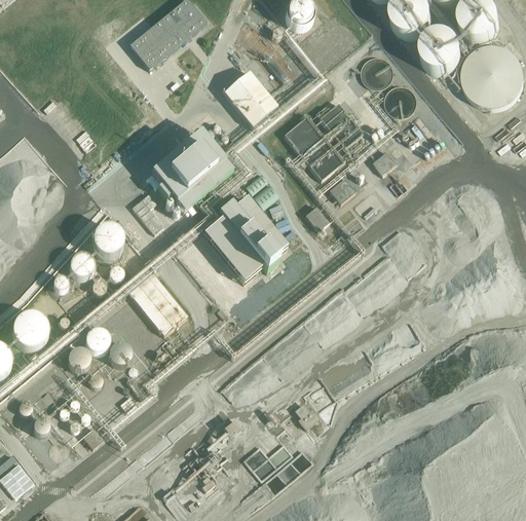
[(185,0),(132,44),(151,69),(209,22),(191,0),(185,0)]
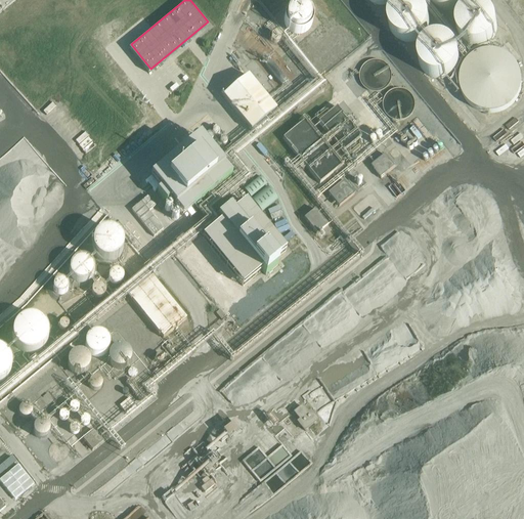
[(390,13),(390,19),(392,25),(396,29),(400,32),(406,34),(411,34),(418,32),(422,29),(426,25),(428,18),(428,12),(426,6),(423,1),(422,0),(397,0),(394,2),(391,7),(390,13)]
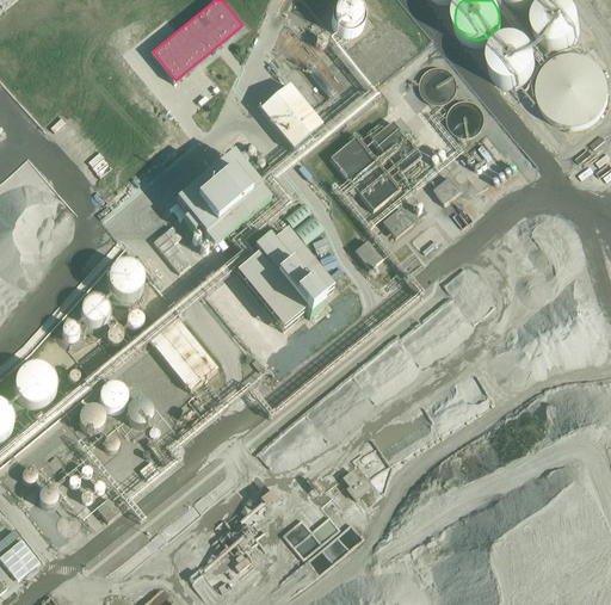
[(333,25),(337,30),(343,34),(347,34),(353,32),(358,30),(362,25),(364,18),(363,12),(359,6),(353,2),(347,1),(340,2),(335,6),(332,12),(331,19),(333,25)]
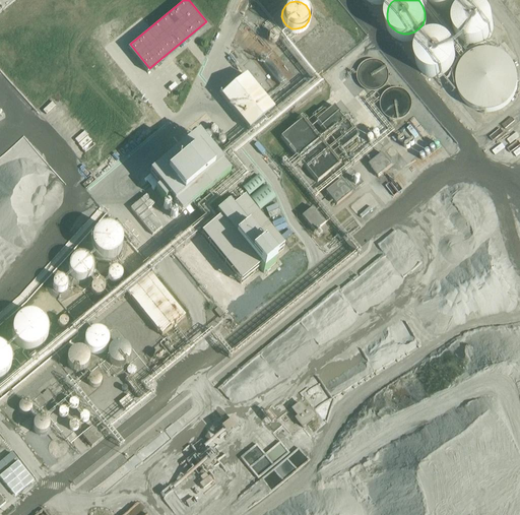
[(455,20),(456,26),(458,31),(461,36),(466,39),(471,41),(477,41),(482,39),(488,36),(491,31),(493,25),(494,19),(492,13),(488,8),(482,4),(476,3),(470,3),(465,5),(460,9),(457,14),(455,20)]
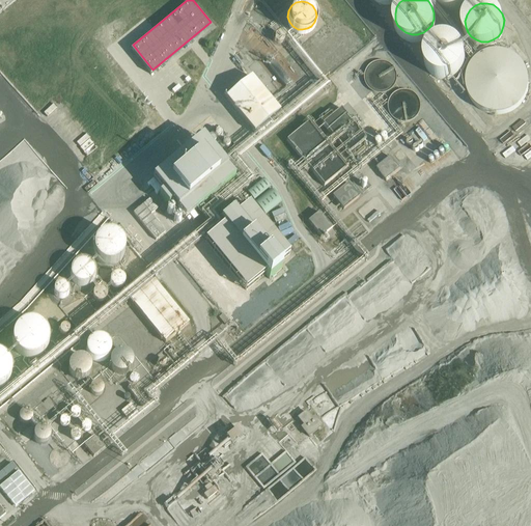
[(276,31),(277,34),(279,35),(282,35),(284,34),(285,32),(285,29),(283,26),(280,26),(277,28),(276,31)]
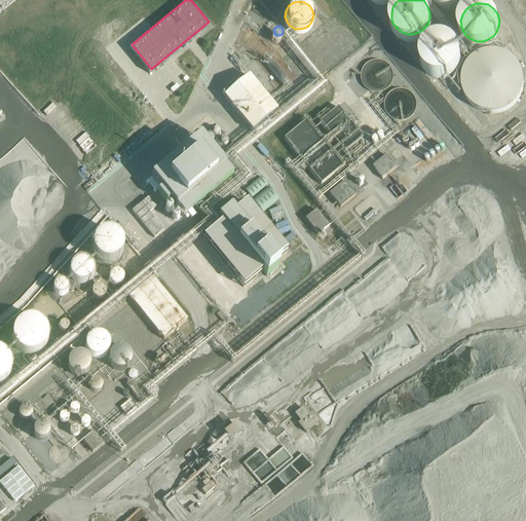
[(420,50),(421,57),(423,62),(426,66),(431,69),(437,71),(443,71),(448,69),(453,66),(456,62),(459,56),(459,49),(457,43),(453,38),(448,35),(442,33),(436,33),(430,35),(425,39),(422,44),(420,50)]
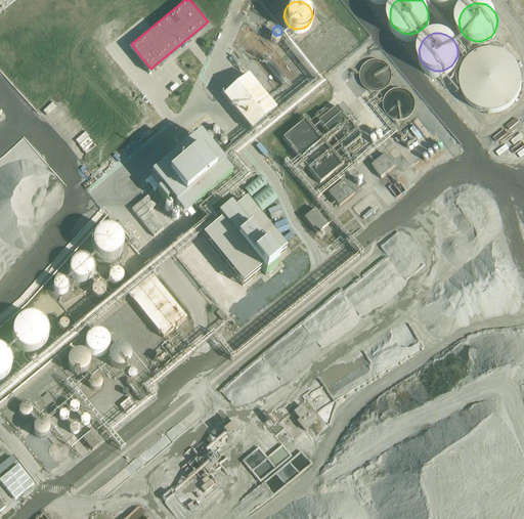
[(462,75),(462,82),(464,90),(468,97),(474,103),(482,106),(490,109),(498,109),(507,105),(513,100),(519,94),(522,87),(523,79),(522,71),(519,62),(515,56),(508,51),(500,48),(493,47),(485,47),(478,50),(472,54),(467,60),(464,67),(462,75)]
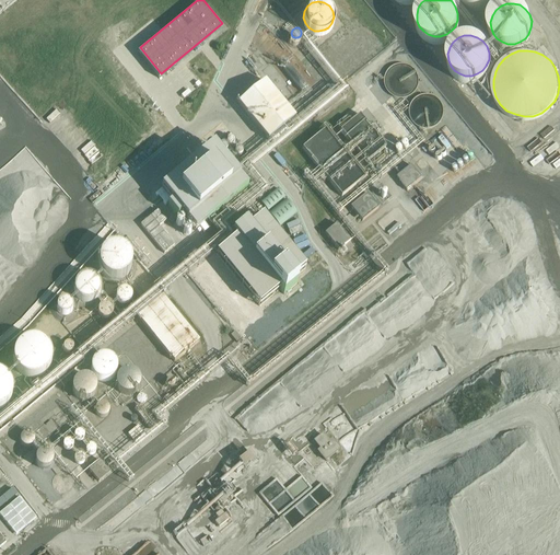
[(392,91),(396,93),(399,94),(404,94),(408,93),(411,91),(415,89),(418,85),(419,81),(420,77),(419,72),(418,68),(415,65),(411,61),(407,60),(401,59),(396,60),(393,62),(388,66),(386,70),(385,74),(385,79),(386,83),(388,87),(392,91)]
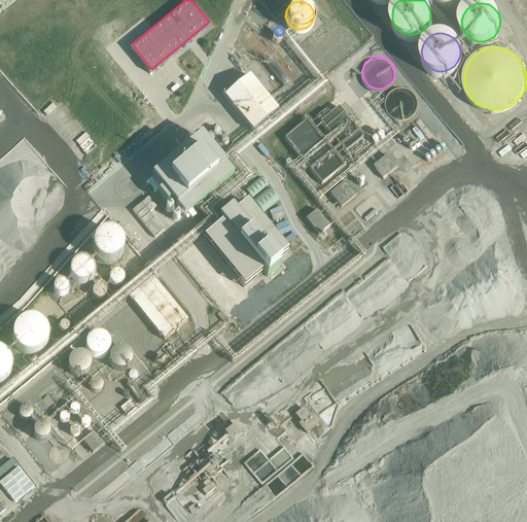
[(183,80),(191,75),(188,71),(180,77),(183,80)]
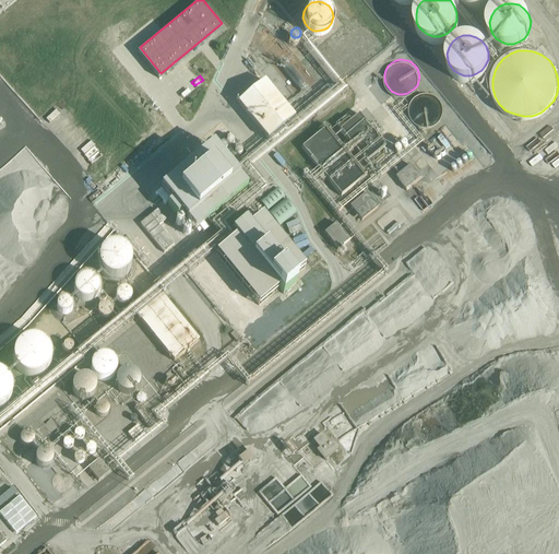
[(265,77),(239,98),(270,137),(296,115),(265,77)]
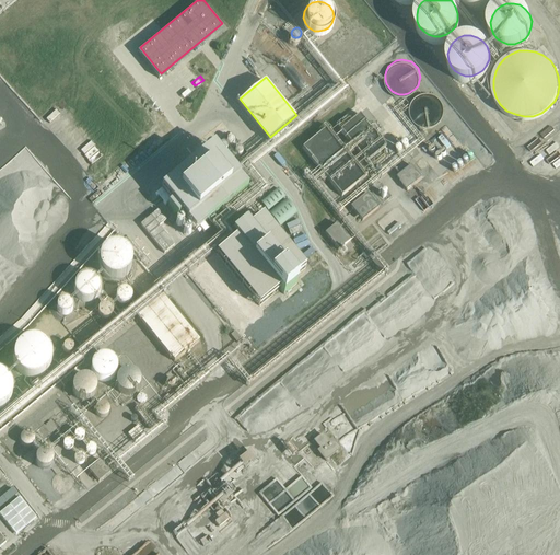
[(436,122),(441,118),(443,115),(444,112),(444,107),(444,104),(443,100),(441,96),(436,93),(434,92),(430,91),(426,90),(421,91),(418,93),(415,95),(411,100),(410,104),(410,107),(410,113),(412,117),(417,120),(421,124),(424,125),(427,125),(432,124),(434,124),(436,122)]
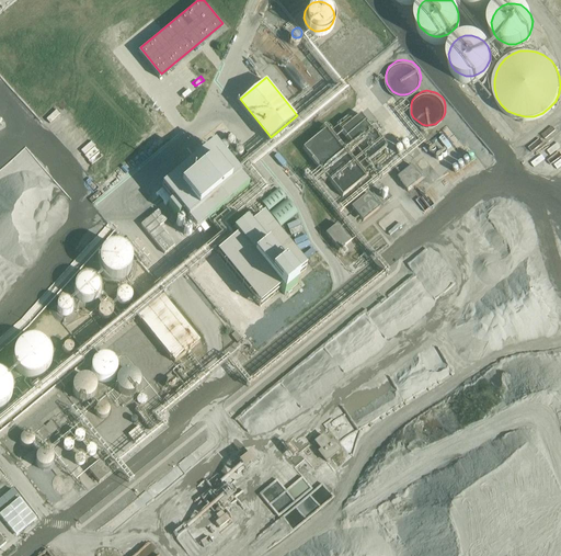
[(342,193),(368,172),(367,171),(368,170),(366,168),(365,169),(351,151),(357,146),(367,159),(387,143),(377,129),(385,124),(378,116),(370,122),(361,110),(341,126),(351,138),(345,144),(328,123),(302,144),(342,193)]
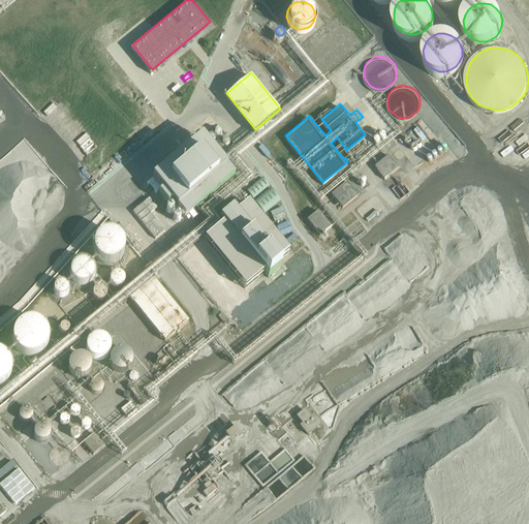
[(419,117),(434,134),(438,131),(424,114),(419,117)]
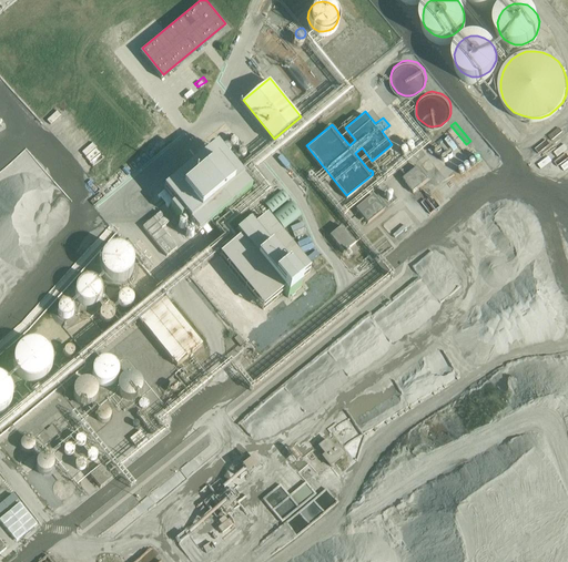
[(452,145),(445,152),(449,157),(464,144),(450,130),(443,135),(452,145)]
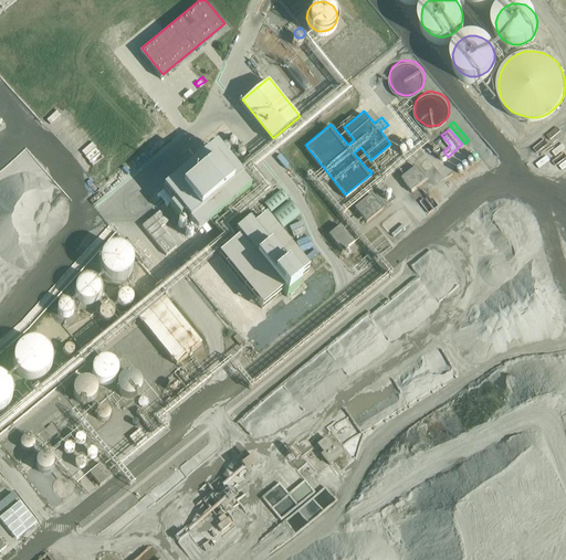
[(251,185),(217,141),(164,185),(175,199),(171,202),(180,213),(185,210),(199,228),(251,185)]
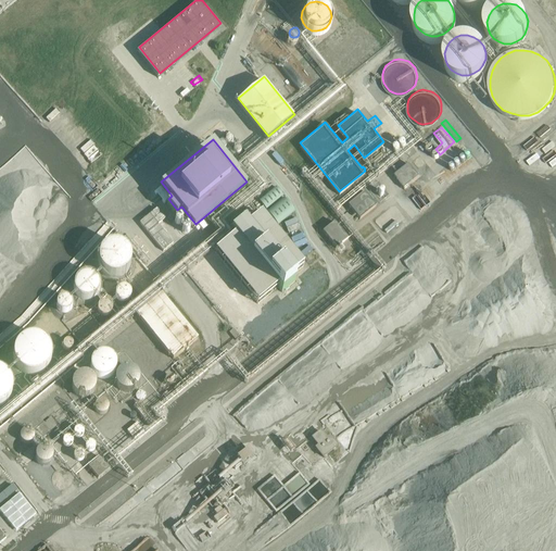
[(515,155),(527,149),(523,145),(513,151),(515,155)]
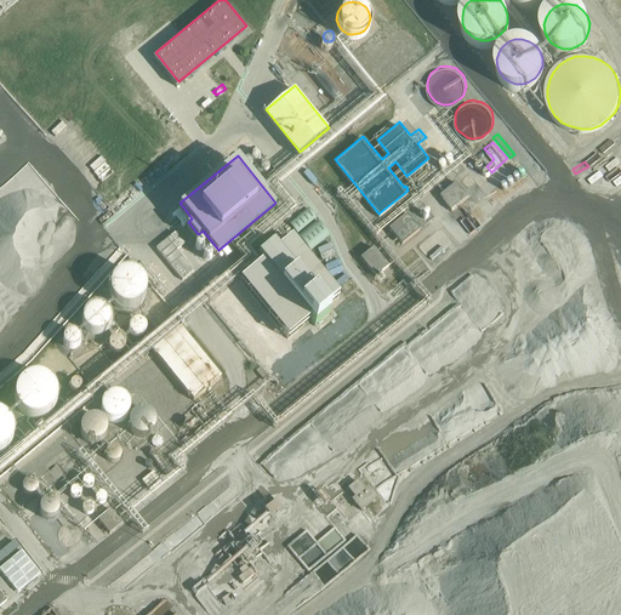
[(462,198),(472,191),(460,176),(444,189),(461,211),(468,205),(462,198)]
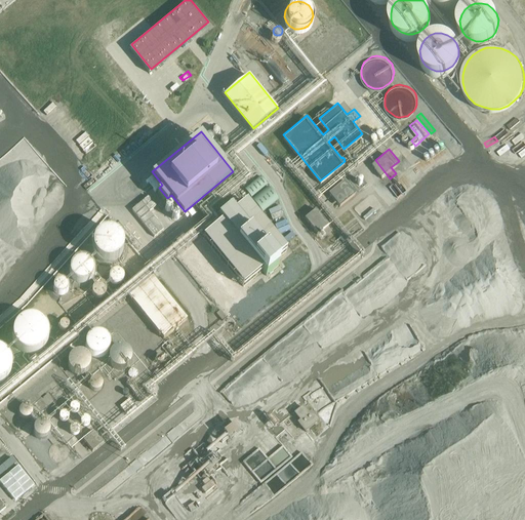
[(263,169),(247,185),(255,192),(270,176),(263,169)]
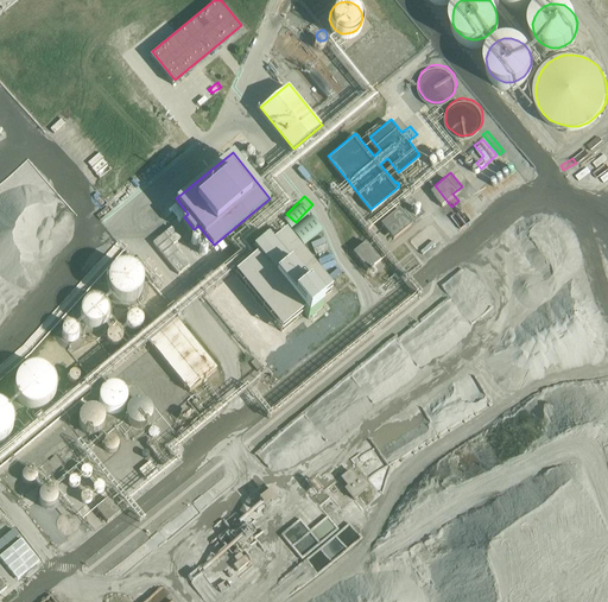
[(401,202),(384,216),(397,233),(415,219),(401,202)]
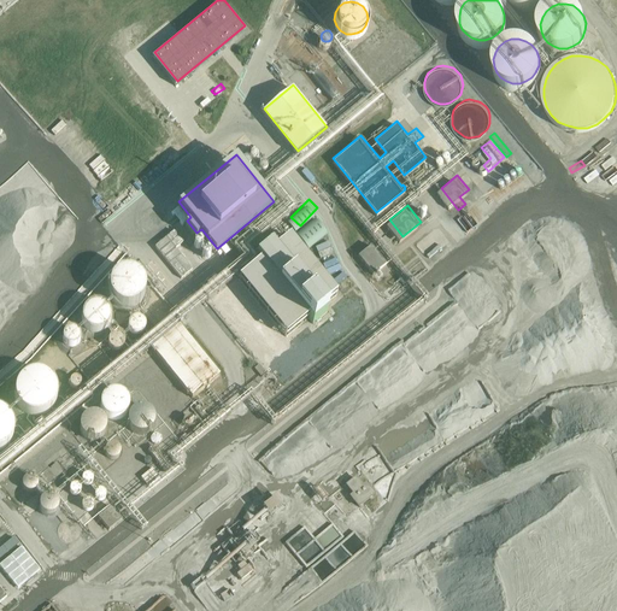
[(465,215),(470,221),(477,215),(472,209),(465,215)]
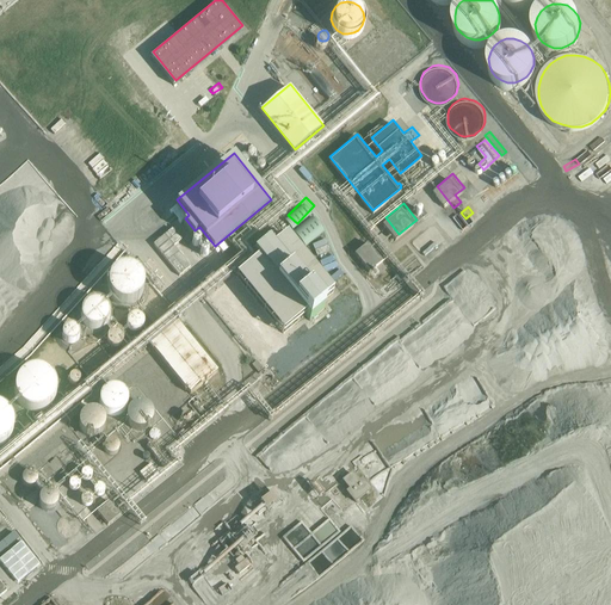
[(312,229),(323,221),(315,210),(296,223),(304,234),(312,229)]
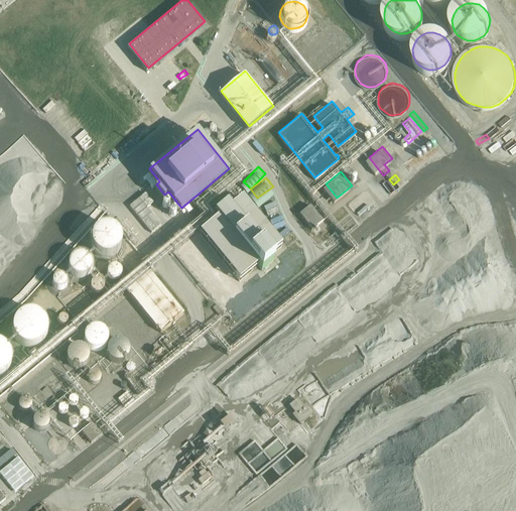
[(130,202),(152,228),(161,221),(147,204),(154,198),(146,188),(130,202)]
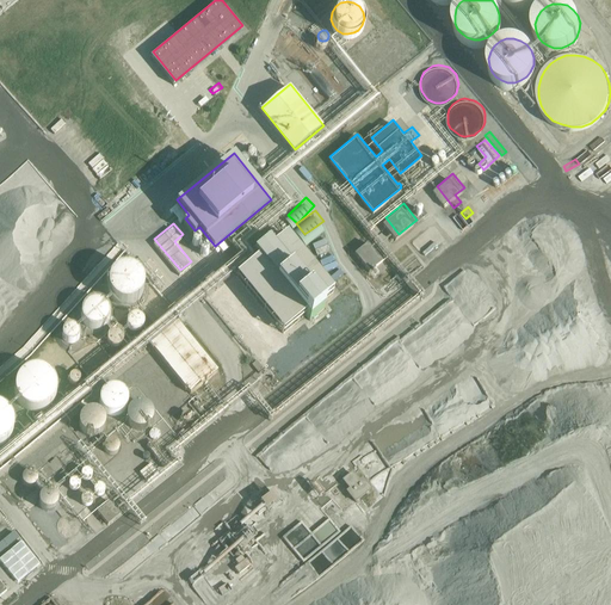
[(255,247),(259,253),(238,271),(284,328),(307,310),(312,315),(326,303),(321,298),(334,286),(288,229),(273,241),(270,235),(255,247)]
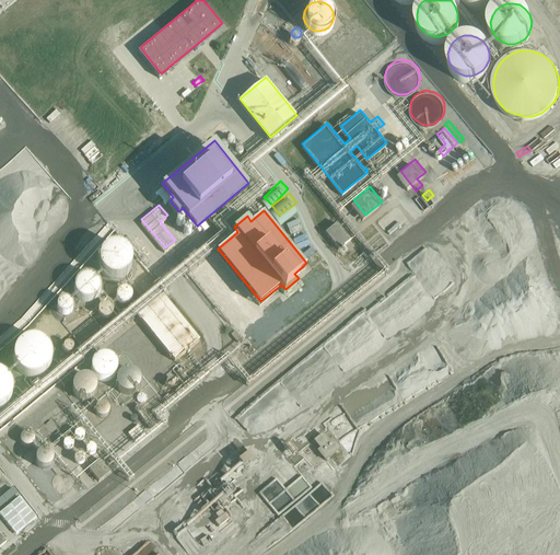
[(302,212),(290,217),(294,229),(306,224),(302,212)]
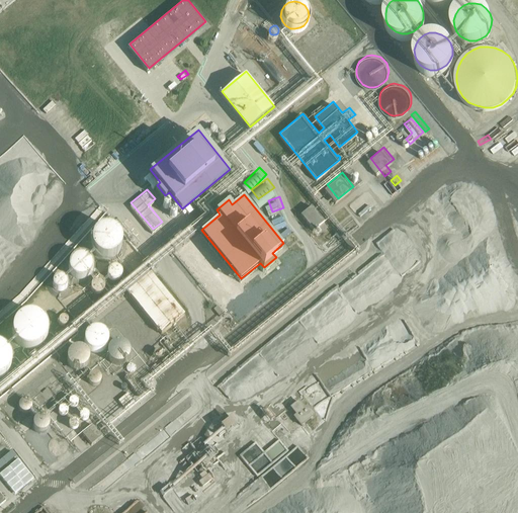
[(360,208),(365,215),(376,205),(371,198),(360,208)]
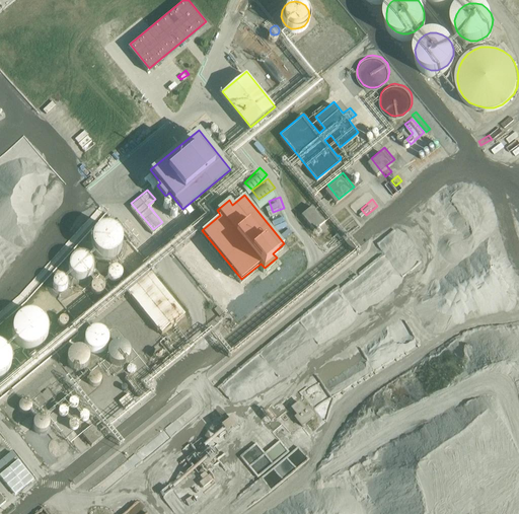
[(312,203),(301,212),(313,227),(324,219),(312,203)]
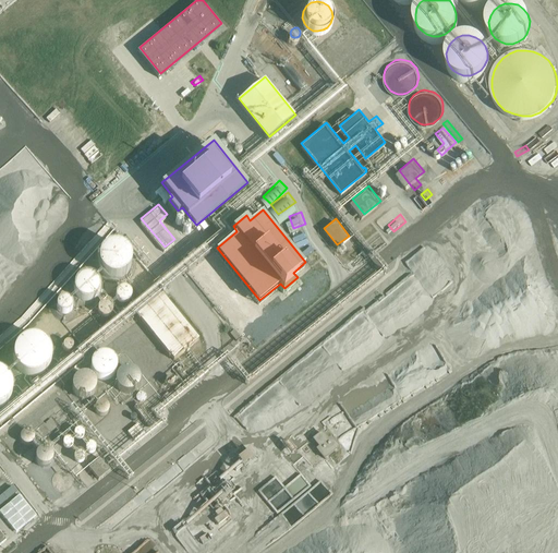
[(101,255),(101,261),(105,266),(110,269),(116,271),(122,271),(128,267),(131,262),(133,257),(132,252),(131,247),(126,242),(122,240),(117,239),(111,240),(107,242),(104,245),(101,251),(101,255)]
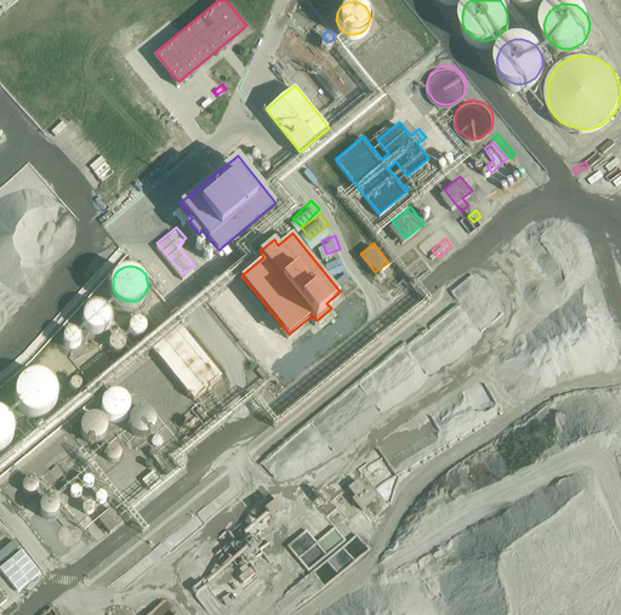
[(85,314),(85,319),(87,324),(92,326),(97,328),(102,328),(107,324),(109,320),(110,315),(110,311),(108,306),(103,303),(98,302),(93,302),(89,305),(86,309),(85,314)]
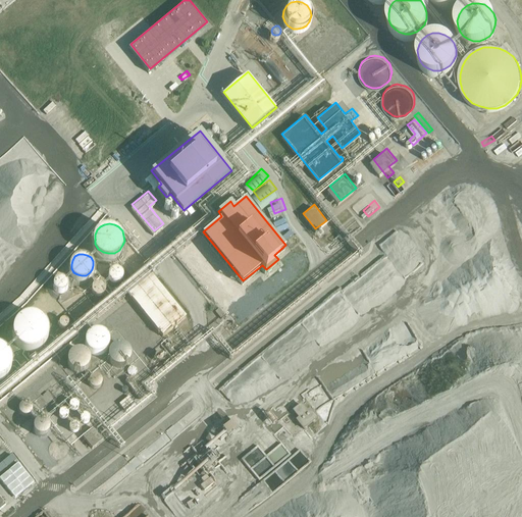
[(108,269),(108,272),(110,275),(113,277),(116,277),(120,276),(121,273),(122,269),(119,265),(116,264),(112,264),(110,266),(108,269)]
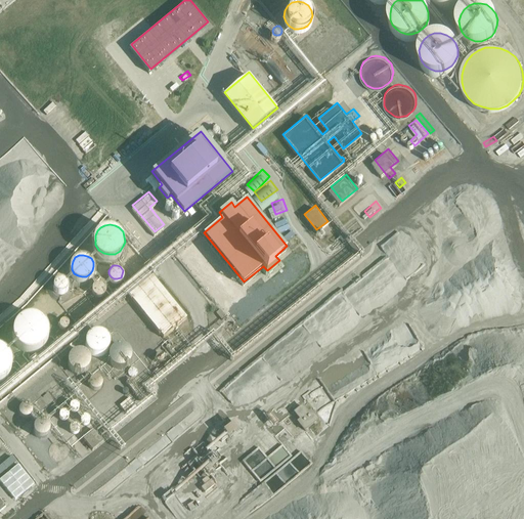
[(162,334),(186,314),(151,272),(128,292),(162,334)]
